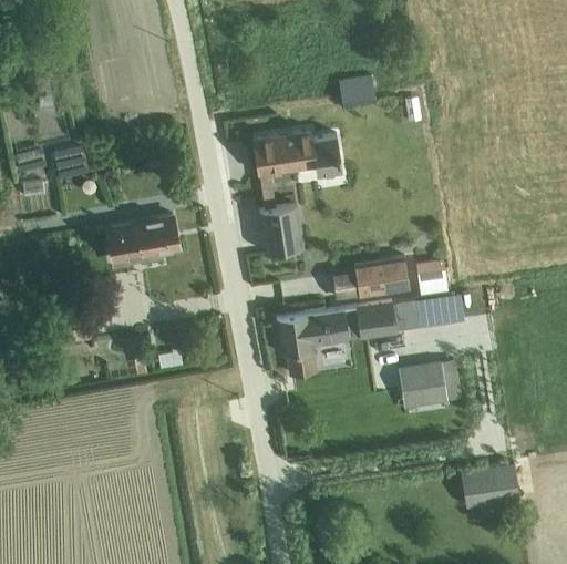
[(371,77),(338,82),(341,103),(349,102),(374,98),(371,77)]
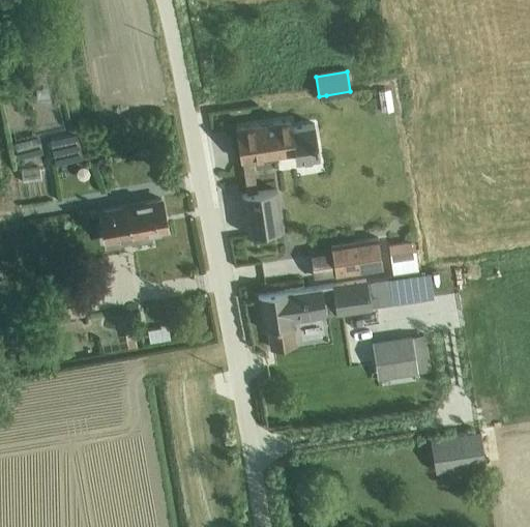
[(242,163),(253,162),(294,155),(295,163),(319,158),(314,125),(292,128),(291,122),(235,130),(240,164),(242,163)]
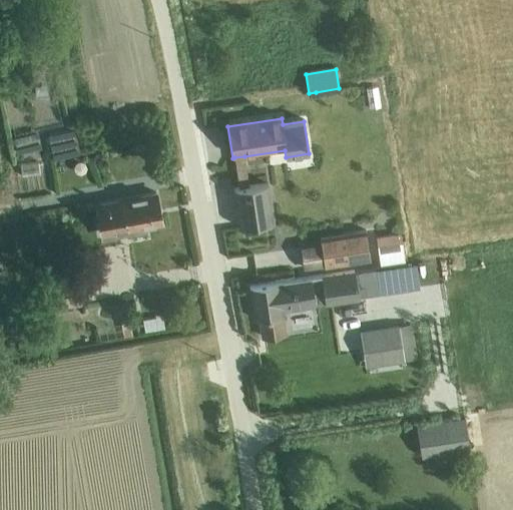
[(76,130),(48,137),(50,145),(51,149),(51,151),(53,161),(83,155),(81,146),(80,143),(76,130)]
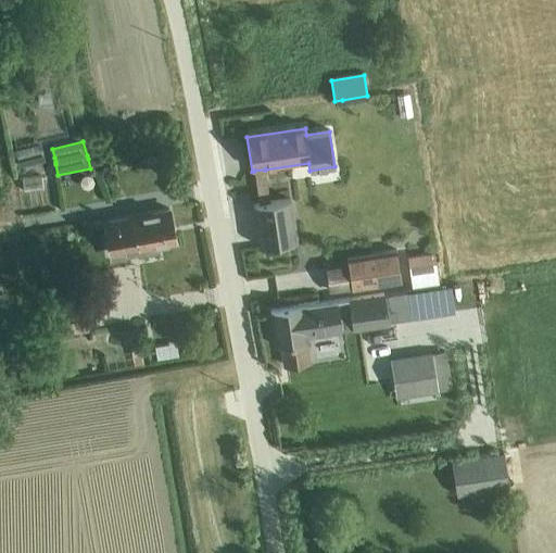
[(40,146),(13,152),(17,170),(21,170),(25,168),(26,168),(45,163),(40,146)]
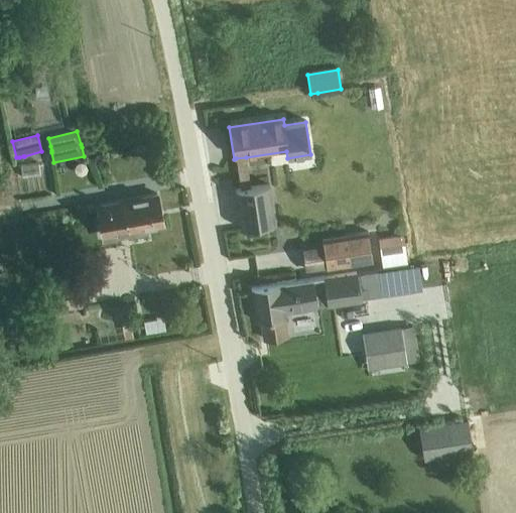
[(246,157),(236,158),(241,190),(251,189),(246,157)]
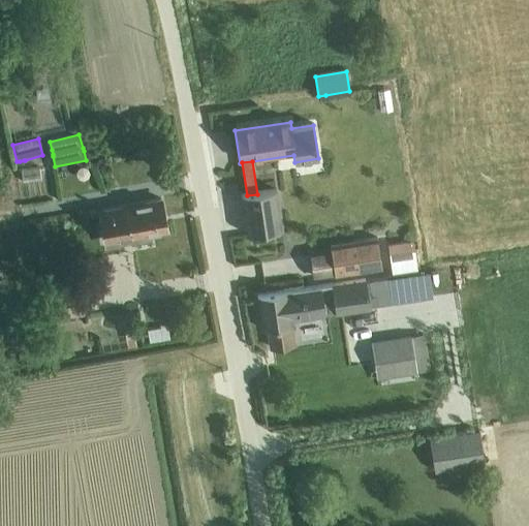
[(39,169),(21,173),(23,184),(29,183),(41,182),(39,169)]
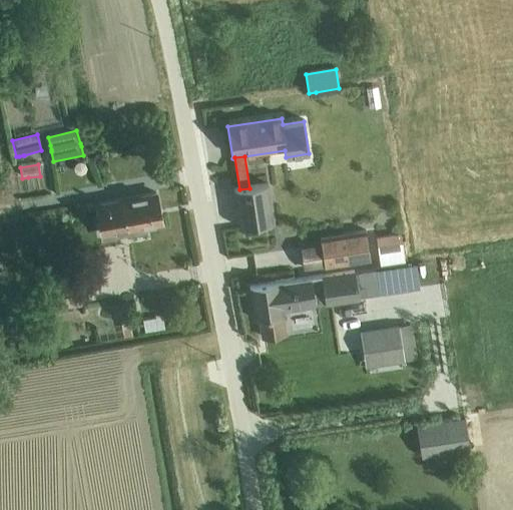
[(249,188),(239,189),(234,190),(239,229),(274,224),(268,185),(249,188)]
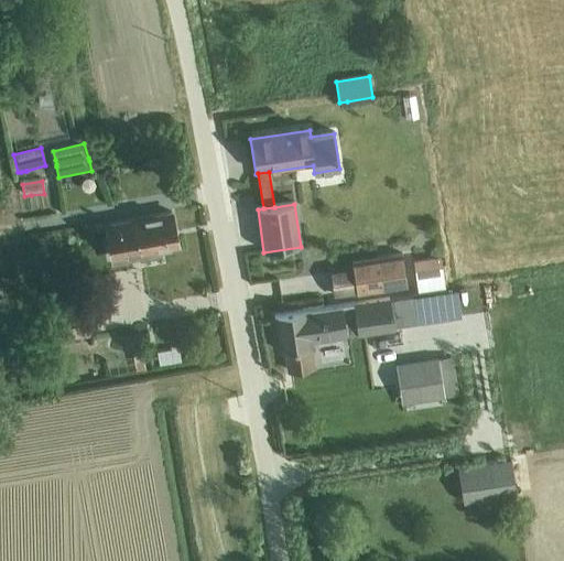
[(112,225),(105,226),(111,265),(123,262),(129,261),(132,261),(139,260),(161,256),(160,250),(177,247),(174,228),(172,214),(121,224),(112,225)]
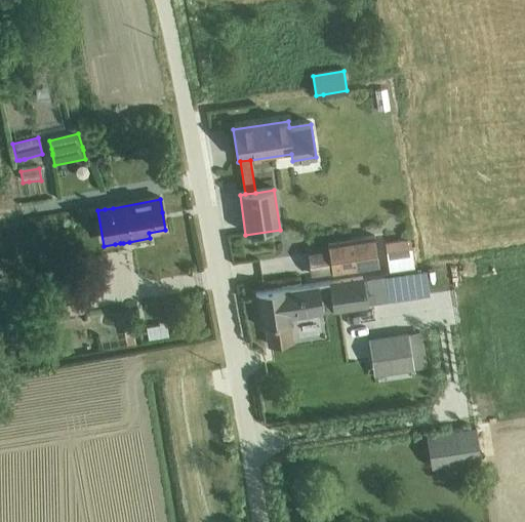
[(328,250),(309,253),(312,277),(332,274),(332,275),(378,268),(374,239),(328,246),(328,250)]
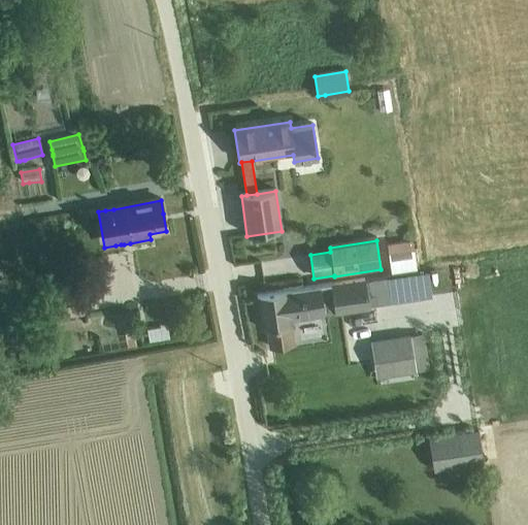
[(411,241),(387,244),(392,276),(417,272),(411,241)]
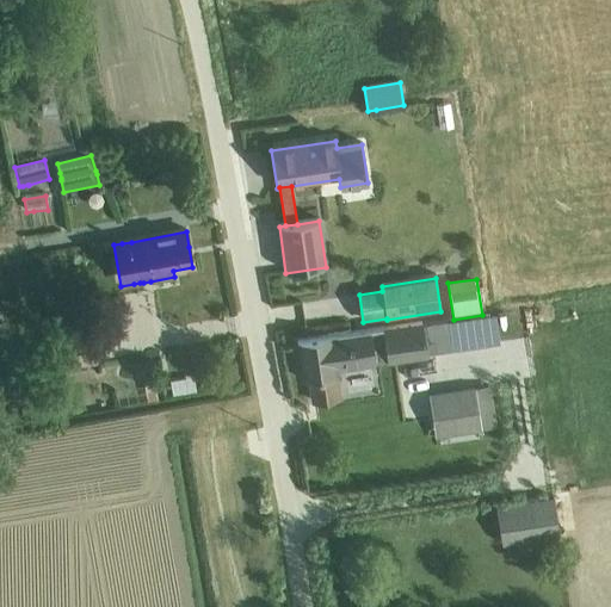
[(383,330),(297,344),(303,382),(309,382),(313,403),(339,400),(335,372),(374,366),(372,363),(388,359),(388,364),(427,358),(427,357),(500,346),(495,315),(383,330)]
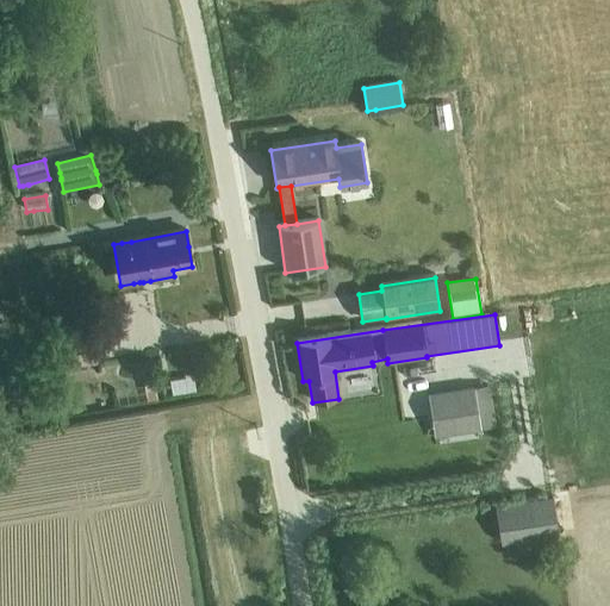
[(57,339),(51,341),(57,372),(63,370),(97,364),(92,333),(57,339)]
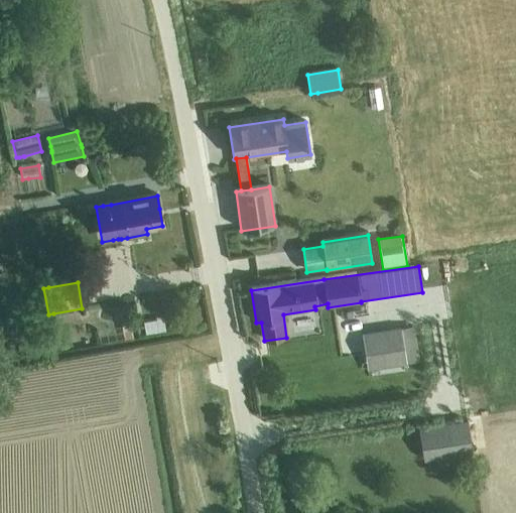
[(148,324),(144,324),(146,335),(151,335),(166,332),(163,321),(148,324)]
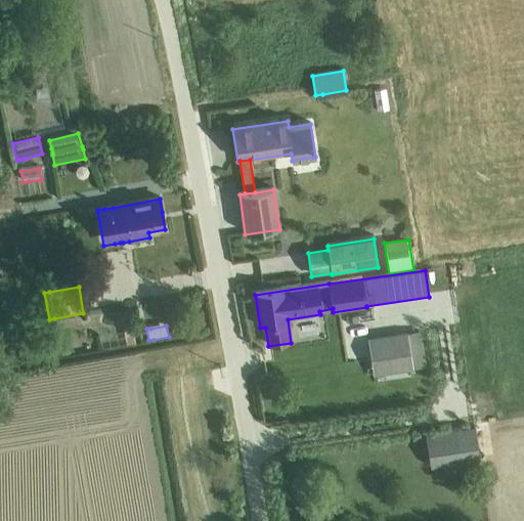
[(132,332),(100,338),(102,351),(136,345),(132,332)]
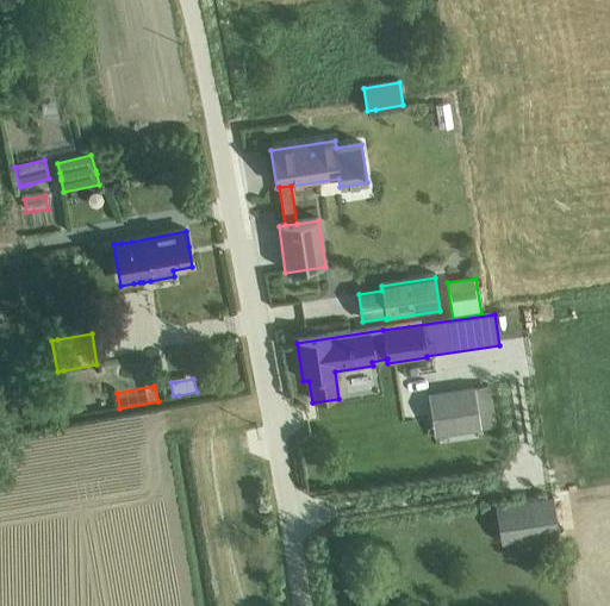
[(473,388),(428,395),(431,413),(435,438),(480,431),(473,388)]
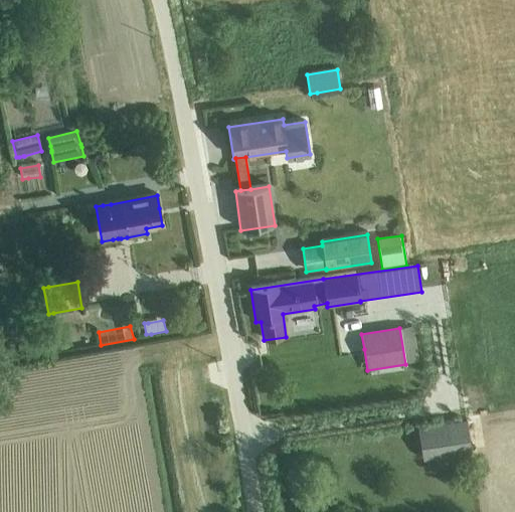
[(435,425),(417,429),(420,451),(438,449),(435,425)]
